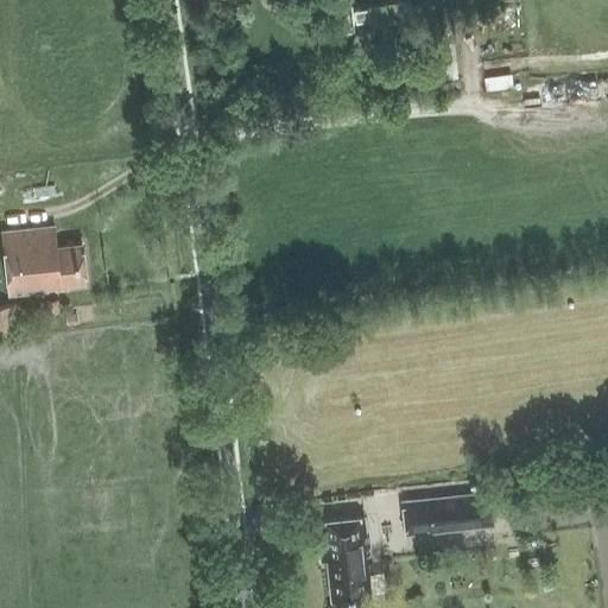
[(354,26),(423,16),(419,0),(382,0),(350,5),(354,26)]
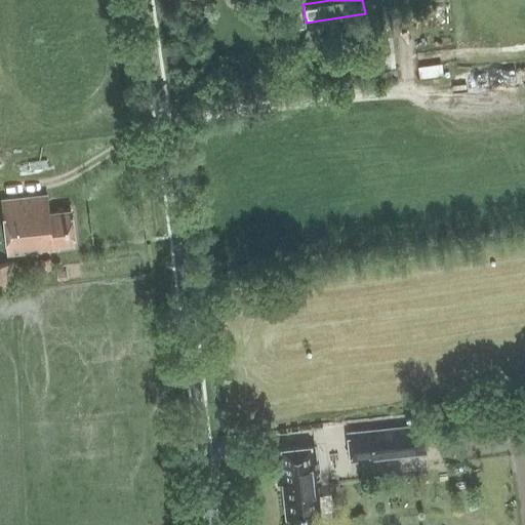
[(58,246),(74,245),(71,211),(49,213),(47,196),(2,200),(7,254),(58,249),(58,246)]
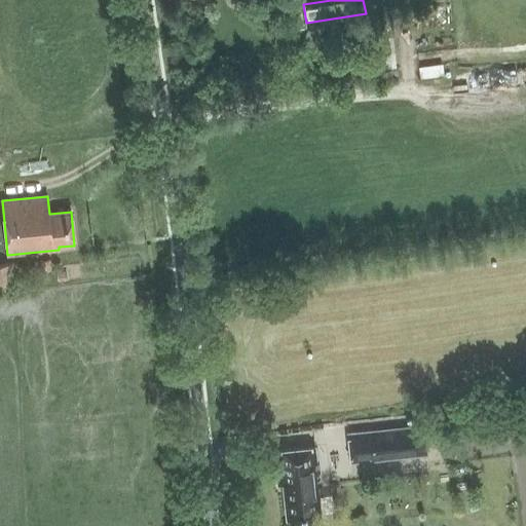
[(51,272),(49,260),(39,261),(40,273),(51,272)]
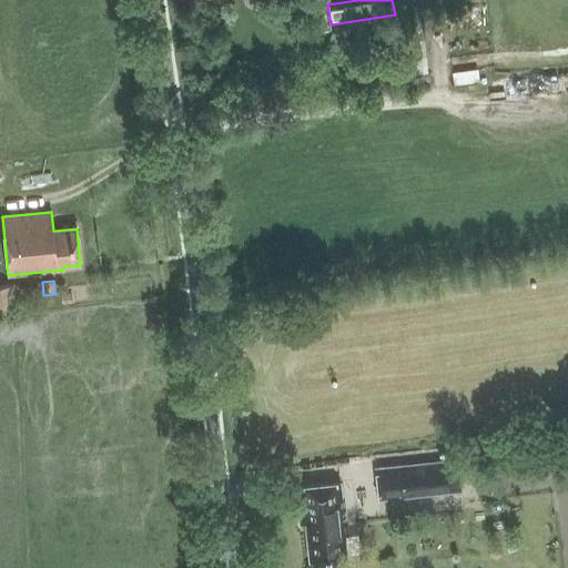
[(0,310),(17,310),(14,283),(0,284),(0,310)]
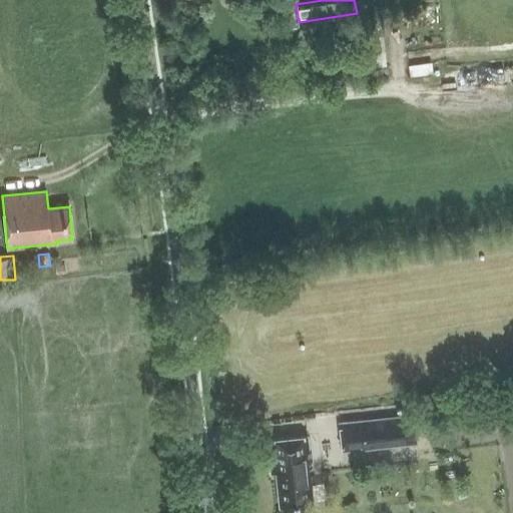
[(419,443),(417,414),(342,421),(345,450),(419,443)]
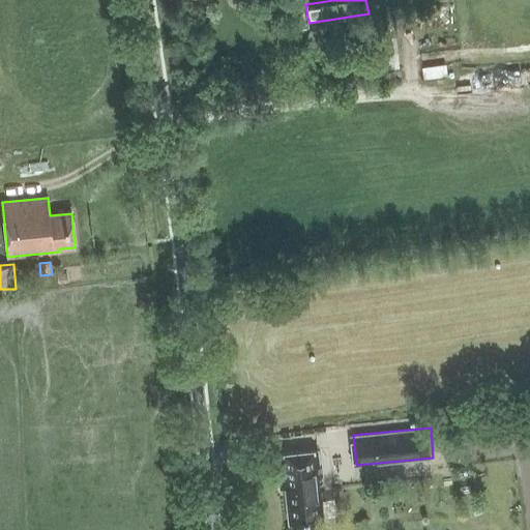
[(320,464),(277,468),(281,489),(287,489),(288,500),(287,500),(289,523),(323,520),(320,490),(323,490),(320,464)]
